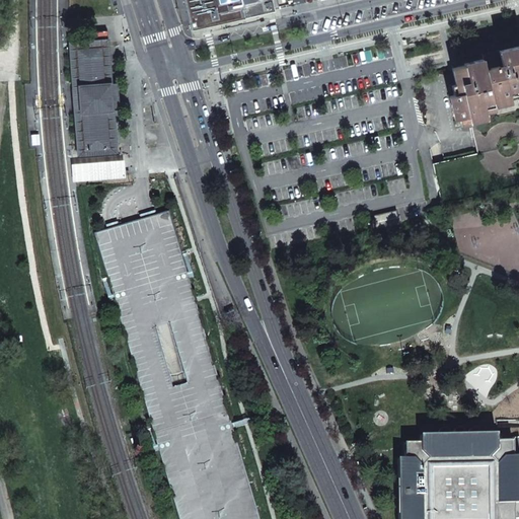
[(183,0),(191,28),(211,23),(238,17),(266,11),(274,10),(271,0),(183,0)]
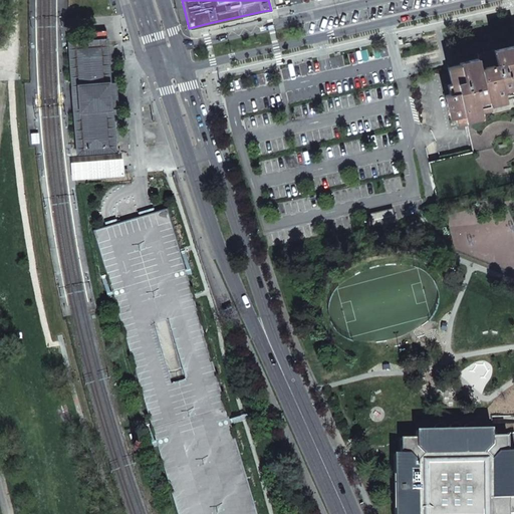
[(513,44),(512,45),(486,51),(498,101),(505,100),(502,89),(511,87),(509,75),(513,74),(513,44)]
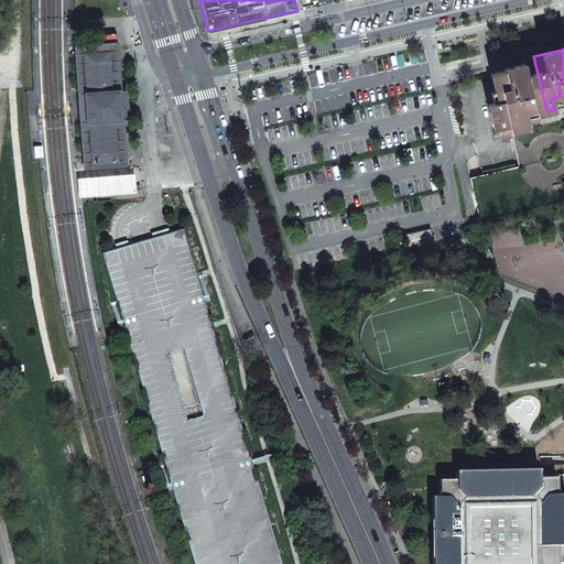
[(110,51),(78,53),(79,63),(84,63),(91,162),(119,160),(116,120),(121,119),(119,90),(114,90),(110,51)]
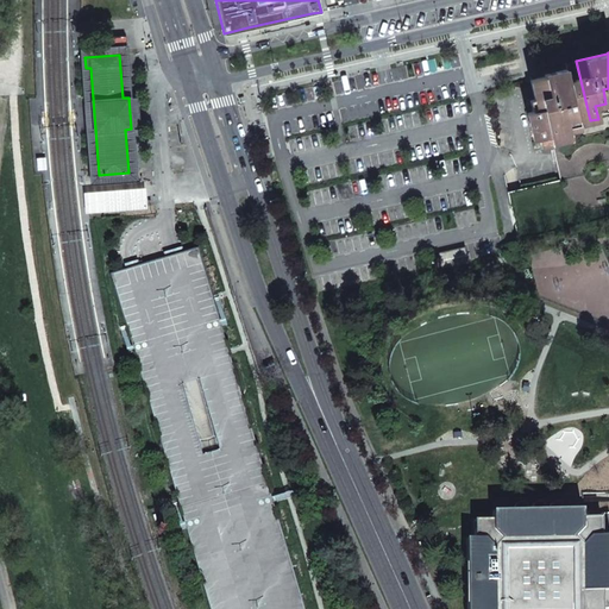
[(547,76),(529,80),(537,110),(532,111),(540,148),(552,144),(551,143),(571,138),(567,125),(590,120),(576,61),(573,61),(565,63),(566,71),(547,76)]
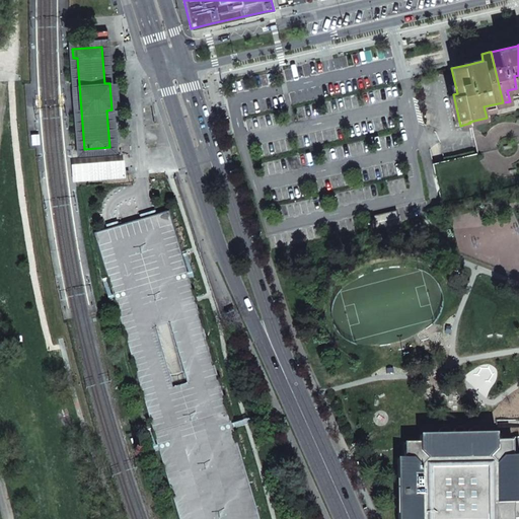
[(40,133),(30,133),(31,145),(40,145),(40,133)]
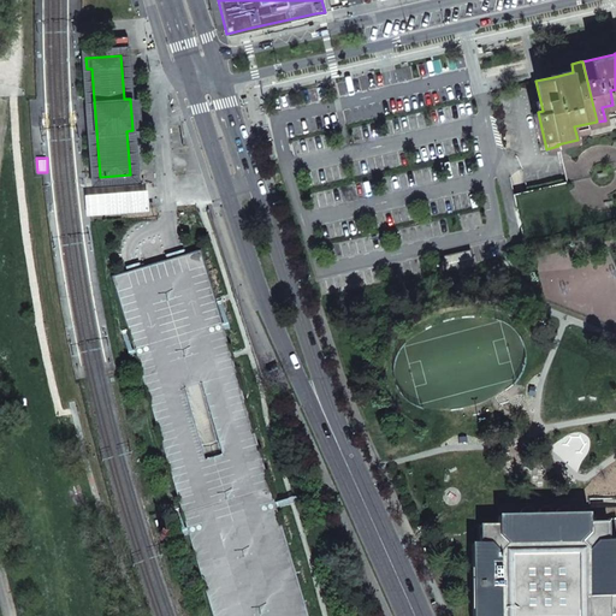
[(125,190),(88,193),(89,214),(90,214),(147,211),(146,189),(125,190)]
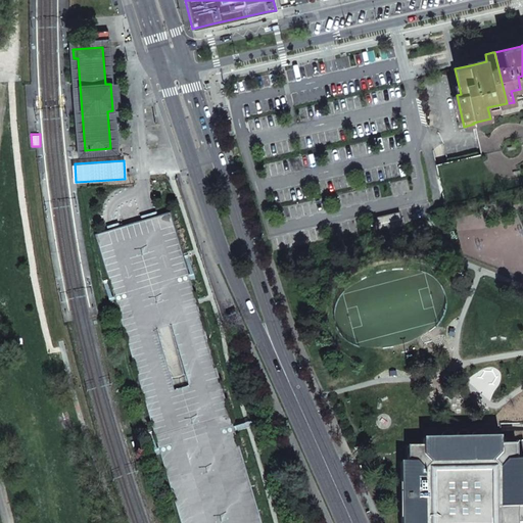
[(399,211),(376,217),(380,231),(402,225),(399,211)]
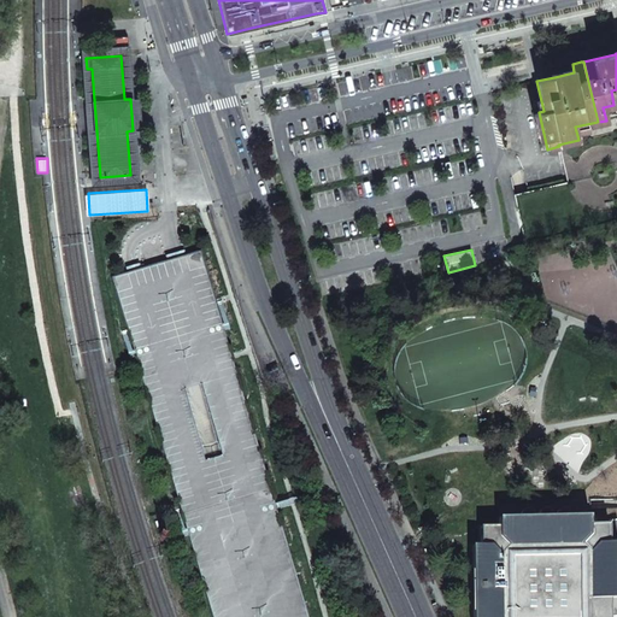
[(472,559),(474,595),(474,616),(606,616),(607,616),(611,616),(616,616),(616,498),(553,500),(554,517),(499,518),(500,527),(480,528),(481,546),(472,547),(472,559)]
